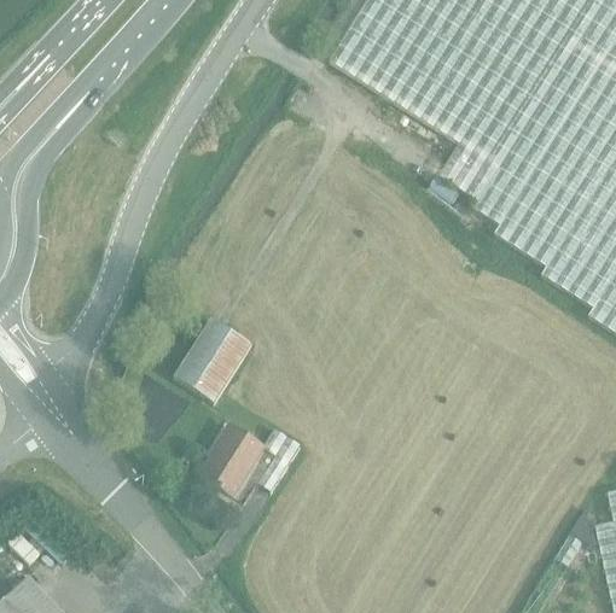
[(437,176),(431,185),(454,203),(460,193),(437,176)]
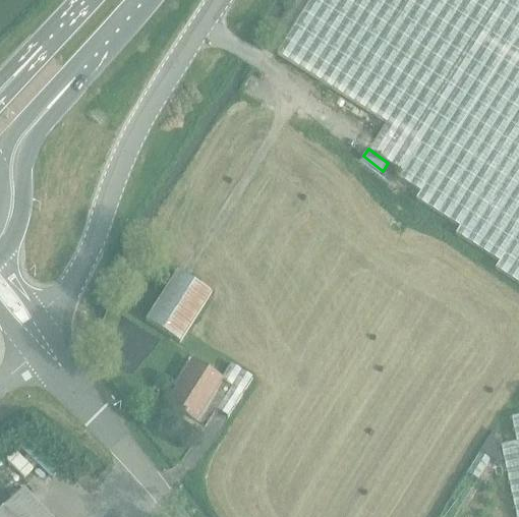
[(181,340),(213,291),(179,270),(148,319),(181,340)]
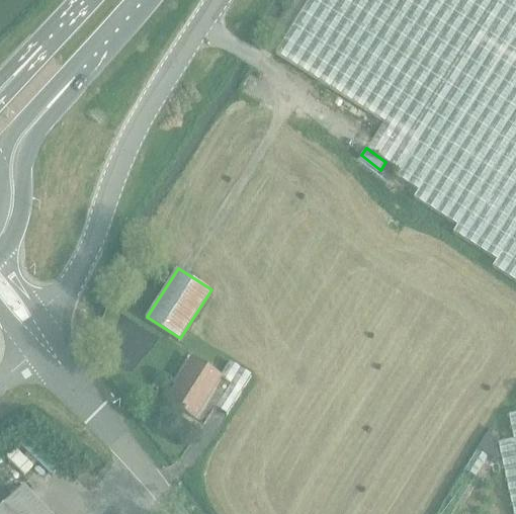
[(195,416),(222,376),(193,358),(179,380),(180,381),(169,400),(195,416)]
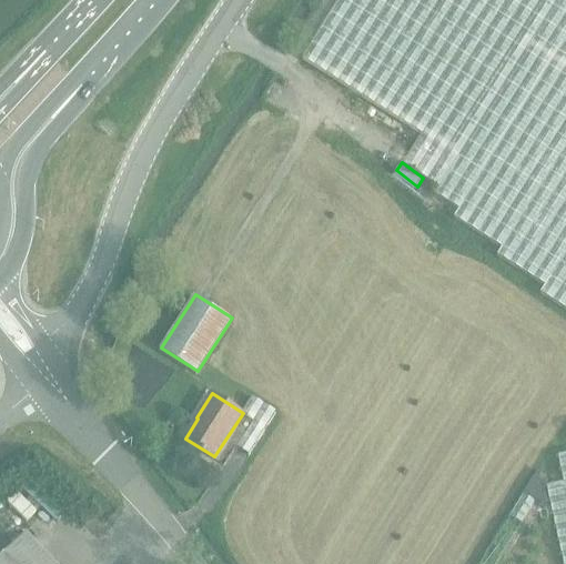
[(252,394),(241,411),(254,420),(239,445),(251,452),(278,410),(252,394)]
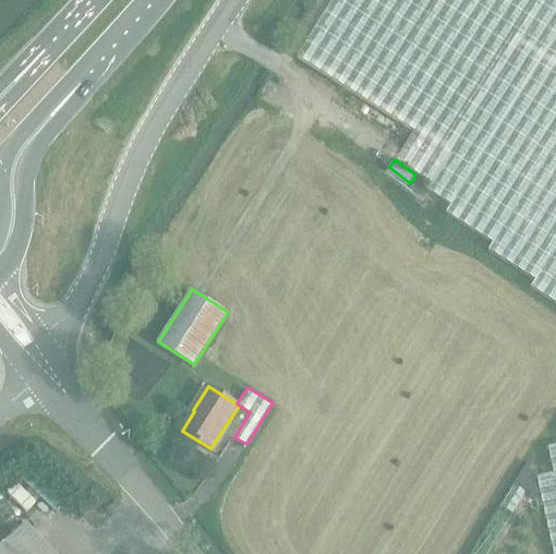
[(526,459),(512,481),(534,495),(526,459)]
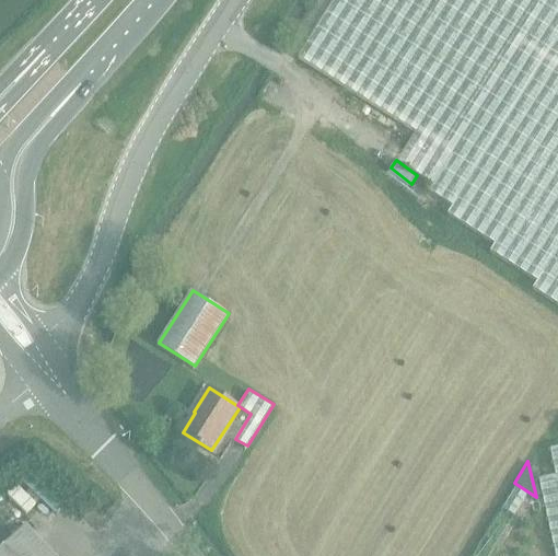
[(504,506),(515,513),(529,493),(516,485),(504,506)]
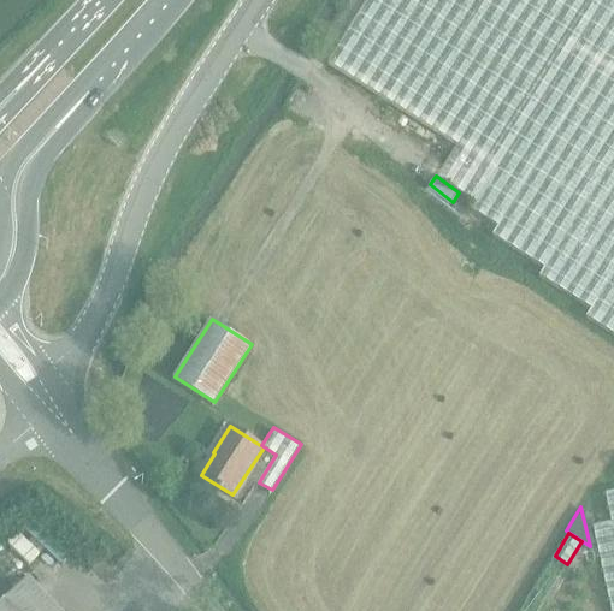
[(63,610),(30,575),(0,603),(0,610),(63,610)]
